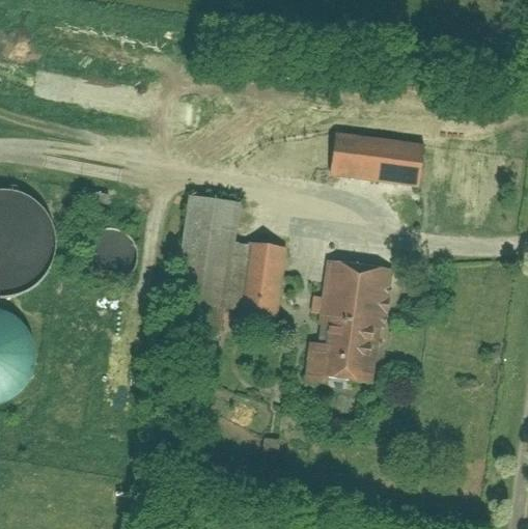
[(425,117),(203,89),(194,157),(417,185),(425,117)]
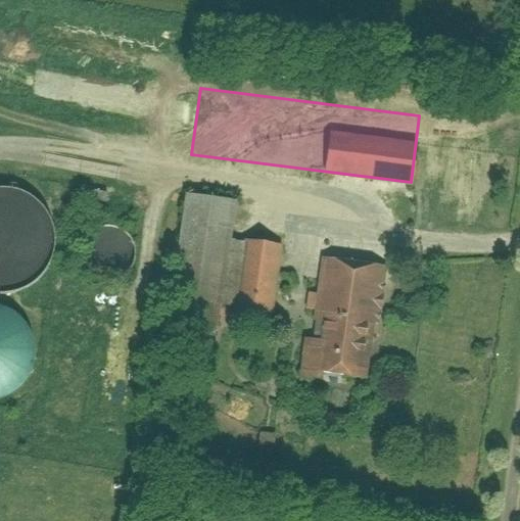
[(231,197),(182,193),(168,334),(217,339),(220,303),(236,305),(243,239),(227,238),(231,197)]
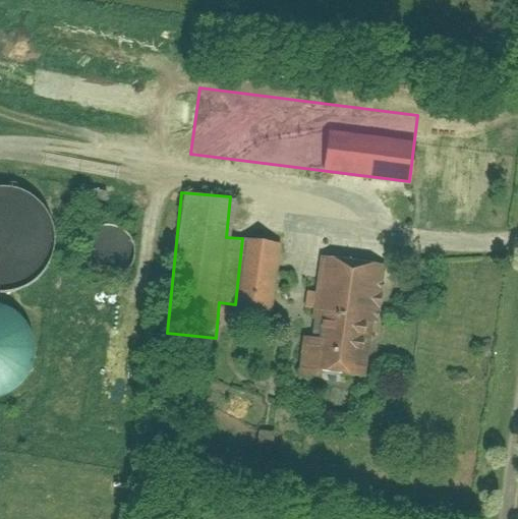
[(280,242),(242,238),(235,304),(273,308),(280,242)]
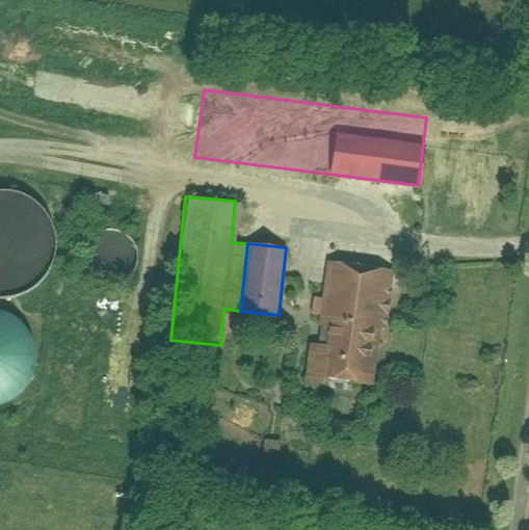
[(393,267),(326,261),(320,323),(327,324),(326,344),(310,342),(306,382),(322,383),(323,377),(373,382),(379,325),(388,326),(393,267)]
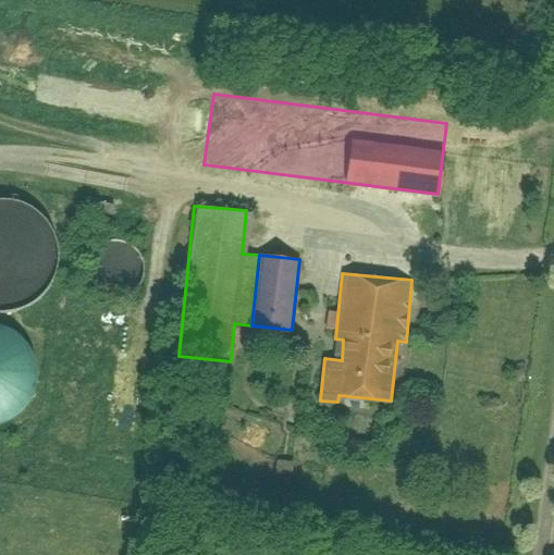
[(0,422),(2,422),(15,417),(26,408),(35,396),(39,383),(39,368),(36,354),(28,342),(19,332),(5,325),(0,324),(0,422)]
